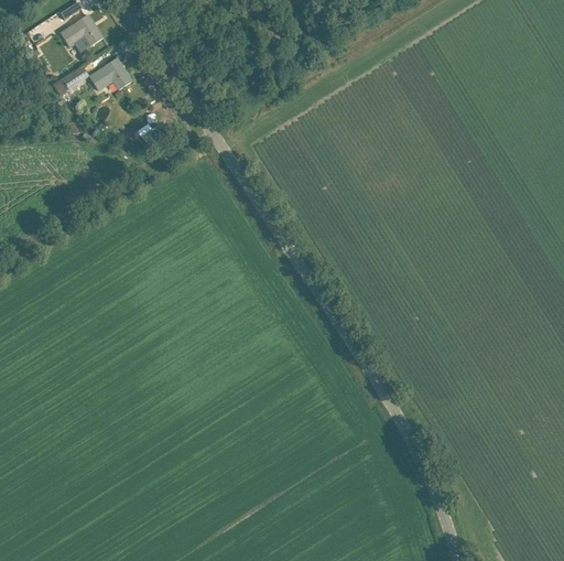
[(61,11),(64,18),(73,12),(69,6),(61,11)]
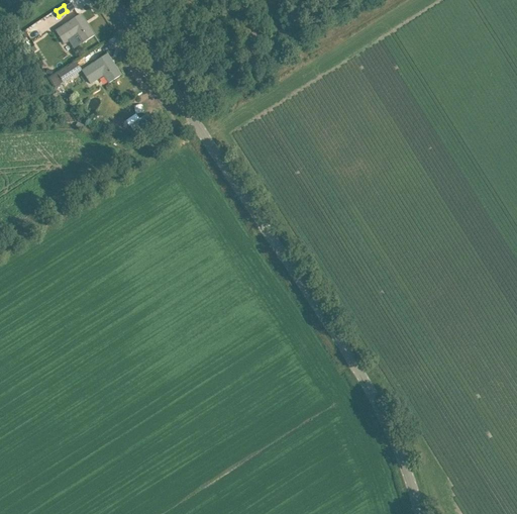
[(94,32),(81,12),(69,19),(69,20),(56,28),(64,41),(78,32),(83,40),(94,32)]
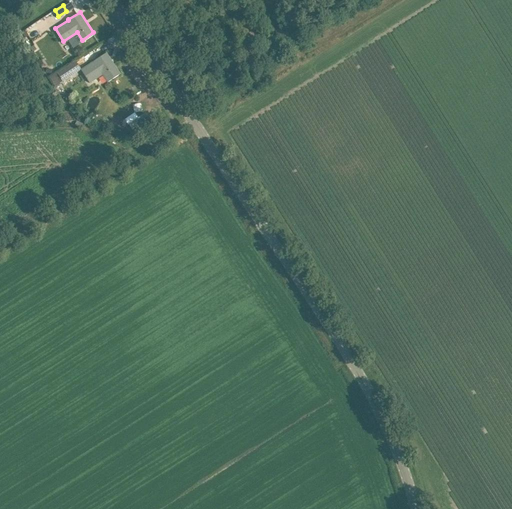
[(22,31),(25,36),(39,26),(36,21),(28,27),(22,31)]
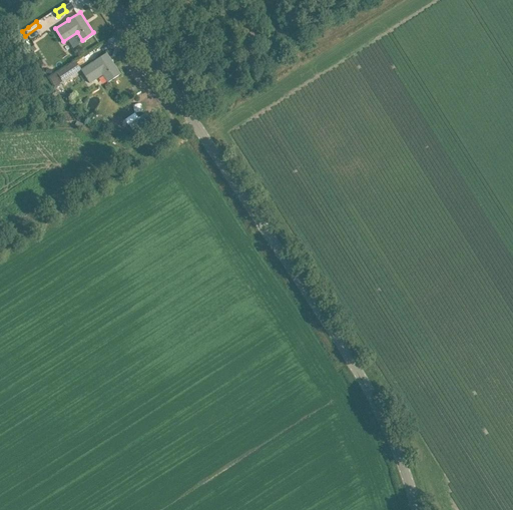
[(119,72),(106,51),(94,59),(81,68),(89,80),(103,72),(108,79),(119,72)]
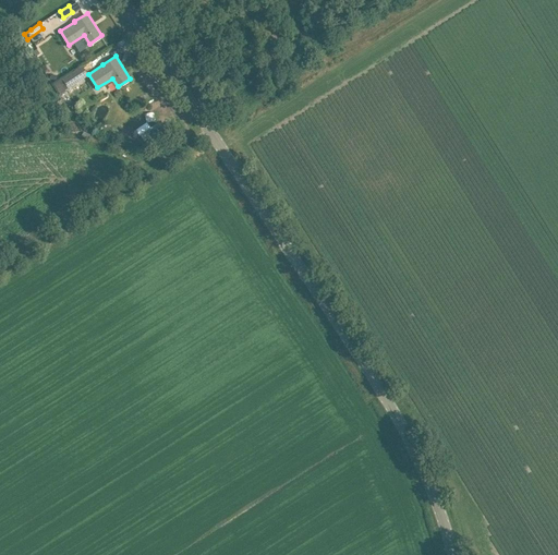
[(52,83),(59,92),(68,85),(68,86),(88,73),(82,63),(62,77),(61,76),(52,83)]
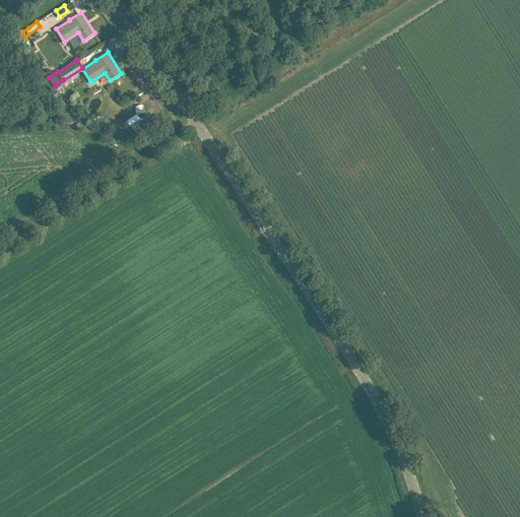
[(141,125),(151,119),(141,104),(126,114),(133,124),(138,120),(141,125)]
